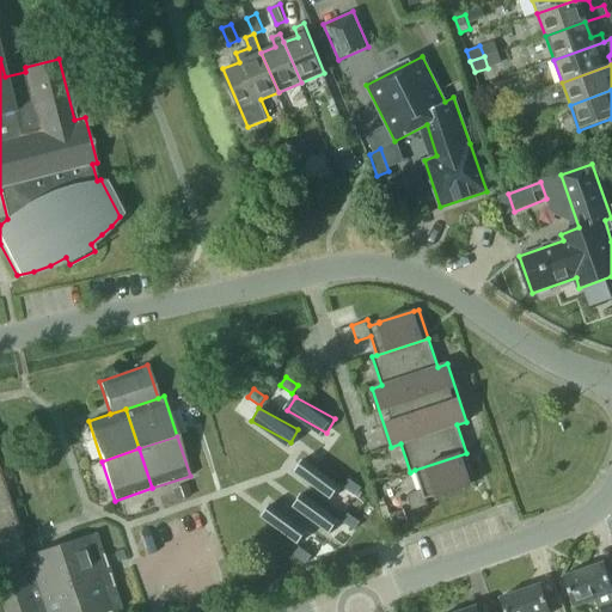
[(335,485),(342,472),(303,450),(294,463),(335,485)]
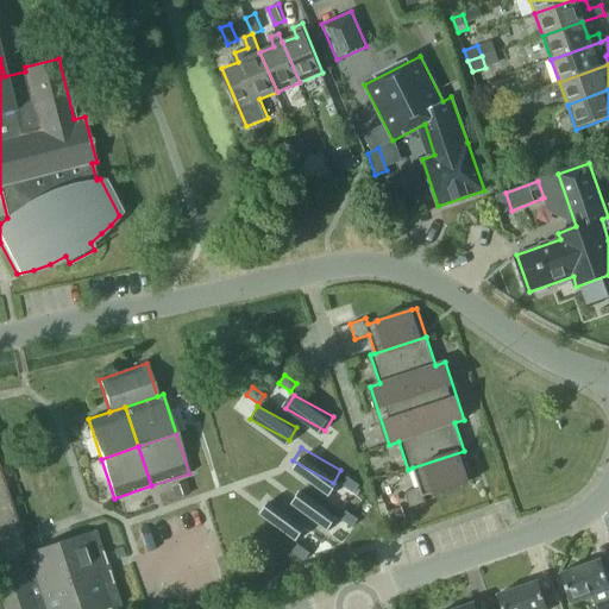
[(464,451),(413,468),(420,487),(406,491),(410,507),(426,502),(425,496),(434,493),(434,494),(469,482),(473,479),(464,451)]
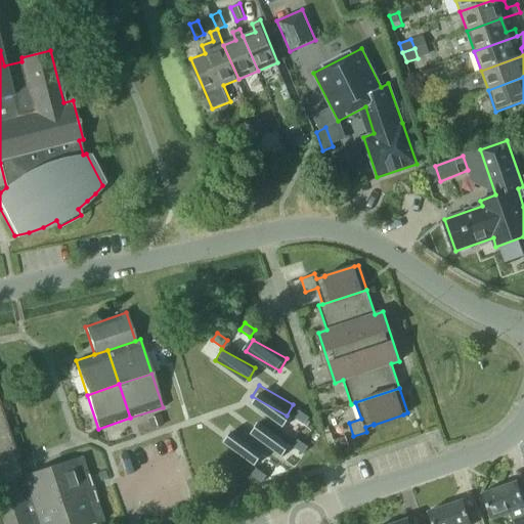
[(0,482),(13,479),(24,475),(0,405),(0,482)]
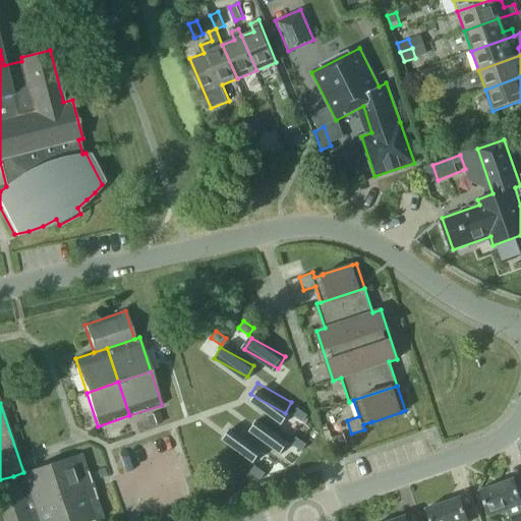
[(307,415),(297,408),(292,414),(302,421),(307,415)]
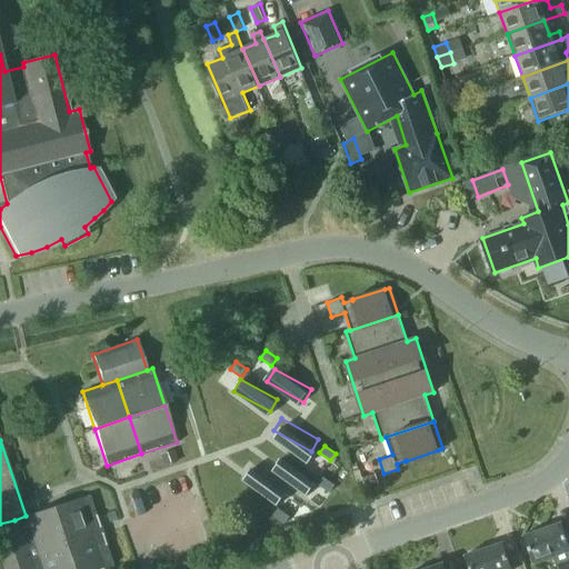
[(311,480),(318,468),(281,447),(275,460),(311,480)]
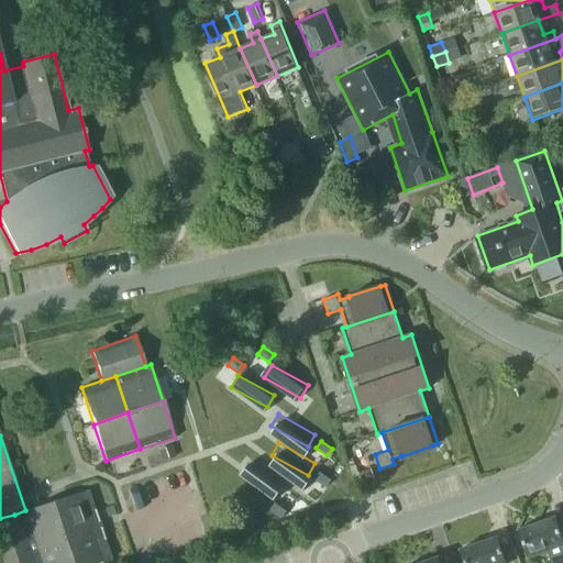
[(175,456),(173,448),(161,452),(163,461),(175,456)]
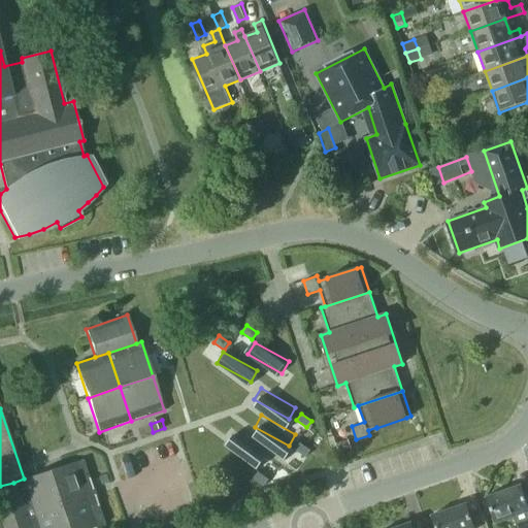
[(261,455),(267,443),(233,424),(227,435),(261,455)]
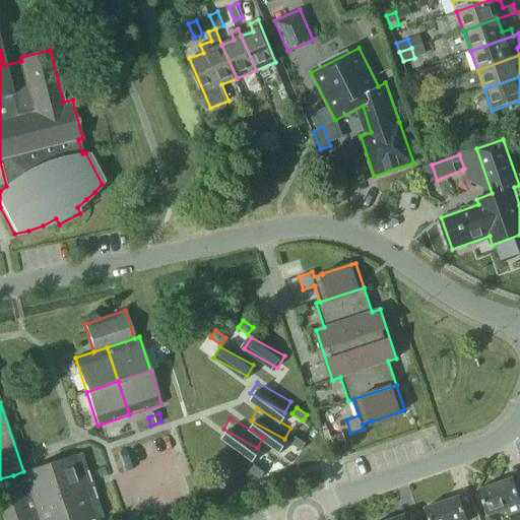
[(343,432),(331,436),(333,446),(345,442),(343,432)]
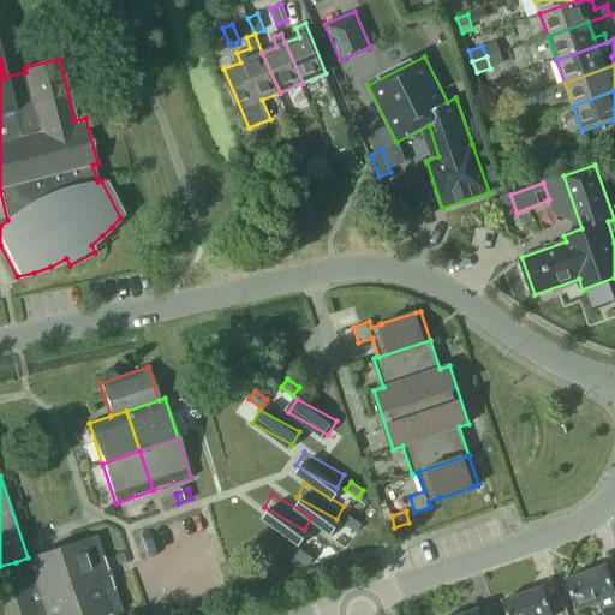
[(362,524),(350,515),(344,524),(356,532),(362,524)]
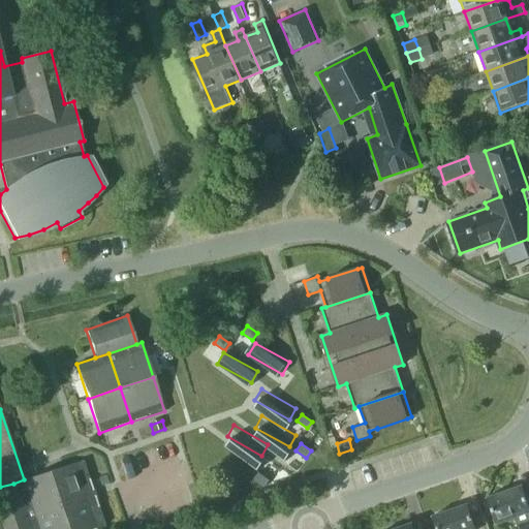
[(83,460),(48,471),(59,504),(93,493),(83,460)]
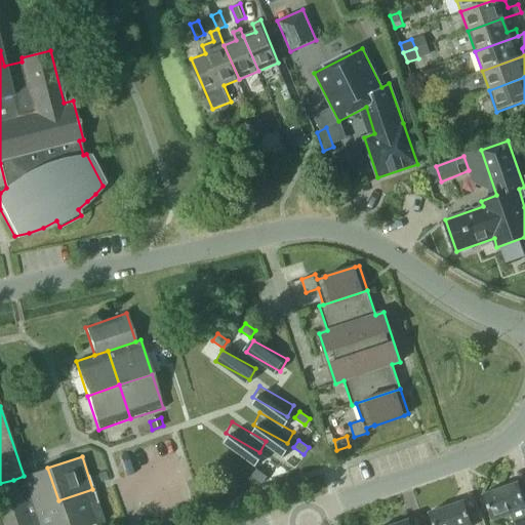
[(25,512),(58,500),(47,468),(24,476),(13,480),(25,512)]
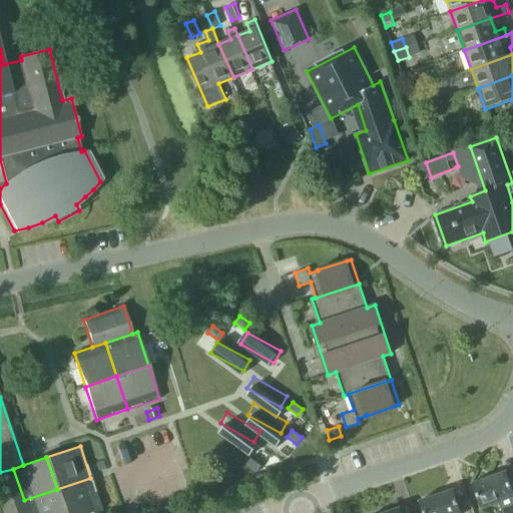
[(261,466),(250,458),(245,465),(255,472),(261,466)]
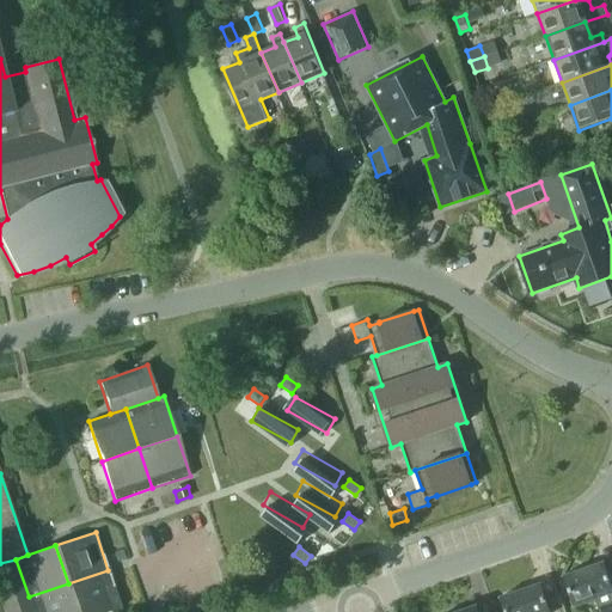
[(34,611),(29,597),(16,560),(0,563),(0,611),(34,611)]
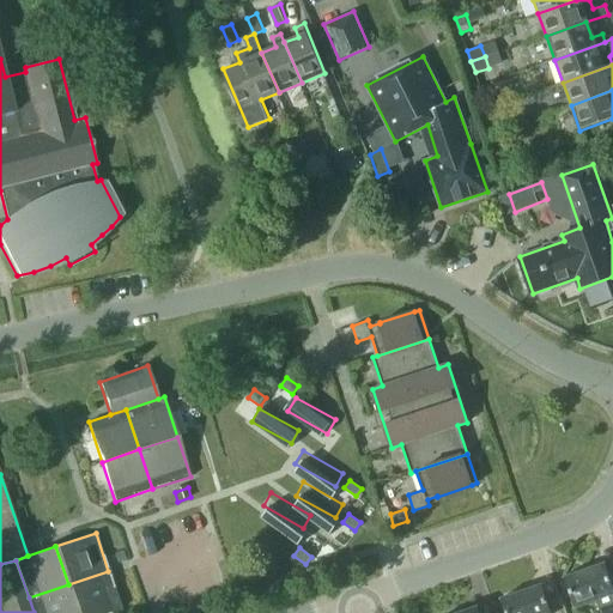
[(575,607),(598,599),(601,612),(612,612),(612,578),(611,581),(605,563),(565,576),(575,607)]
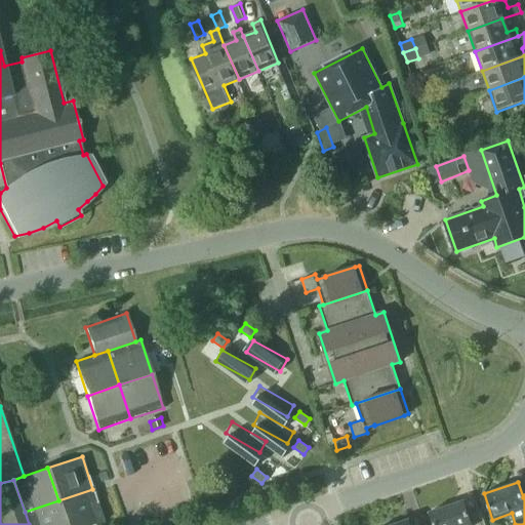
[(91,524),(104,521),(92,489),(58,500),(67,524),(91,524)]
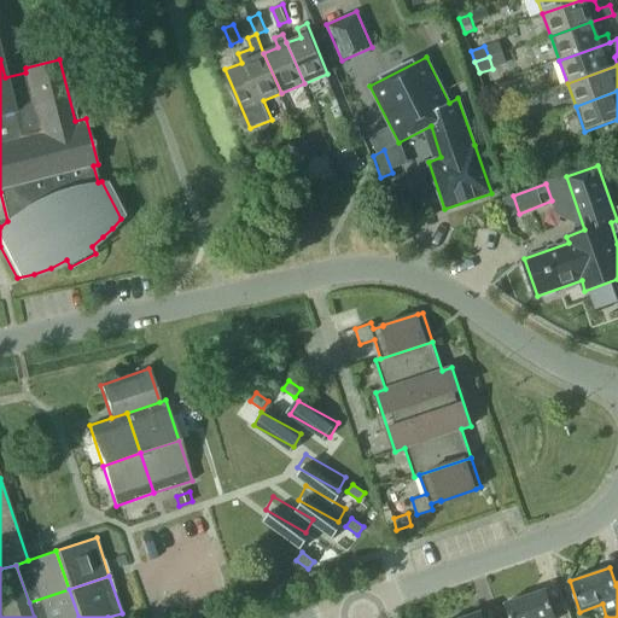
[(79,617),(69,589),(29,602),(34,617),(79,617)]
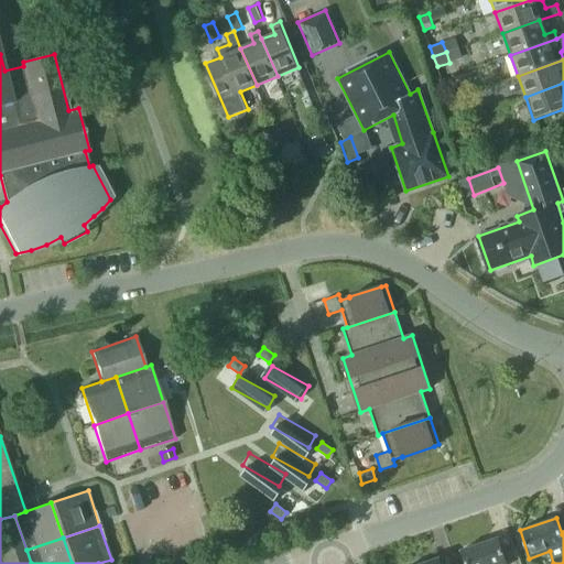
[(521,563),(517,549),(502,554),(497,538),(462,550),(466,563),(521,563)]
